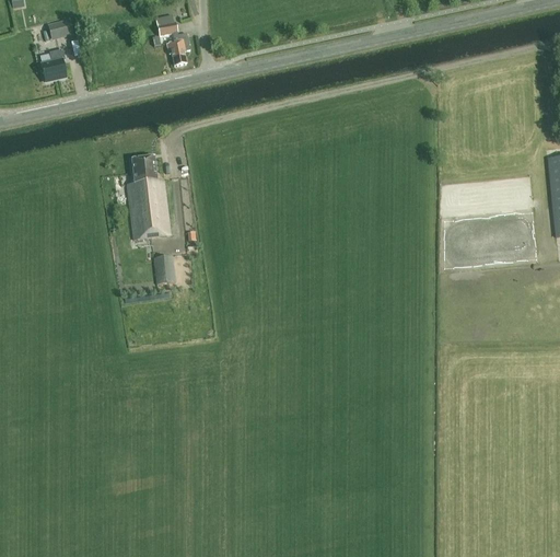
[(155,18),(158,25),(159,35),(173,32),(174,41),(166,43),(167,46),(168,46),(170,53),(172,53),(174,65),(186,62),(184,50),(190,49),(186,32),(178,34),(175,21),(174,22),(172,14),(155,18)]
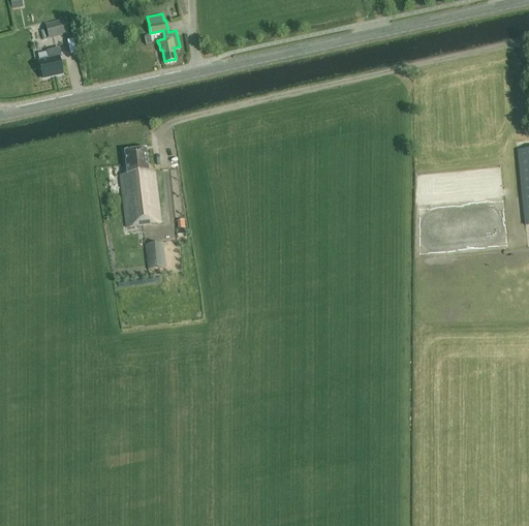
[(68,28),(66,17),(44,22),(48,33),(68,28)]
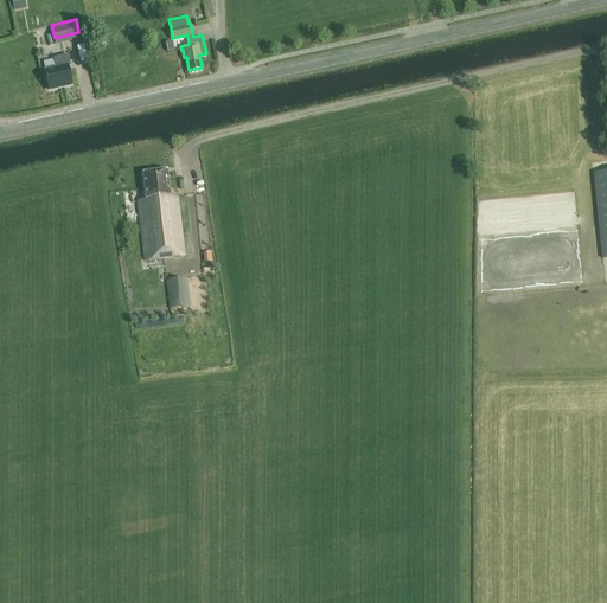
[(45,68),(46,76),(49,87),(71,82),(68,64),(70,63),(68,53),(55,57),(56,64),(45,66),(45,68)]
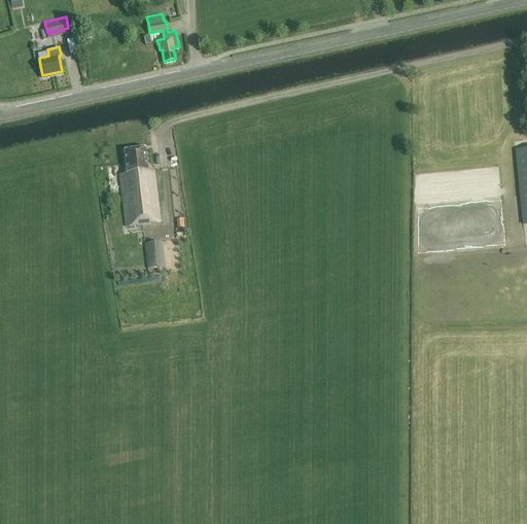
[(127,224),(160,220),(153,168),(147,169),(145,146),(124,148),(127,171),(119,172),(127,224)]
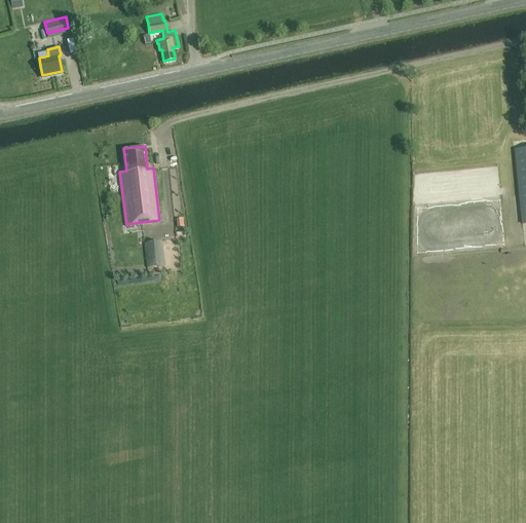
[(525,147),(515,148),(522,221),(525,220),(525,147)]
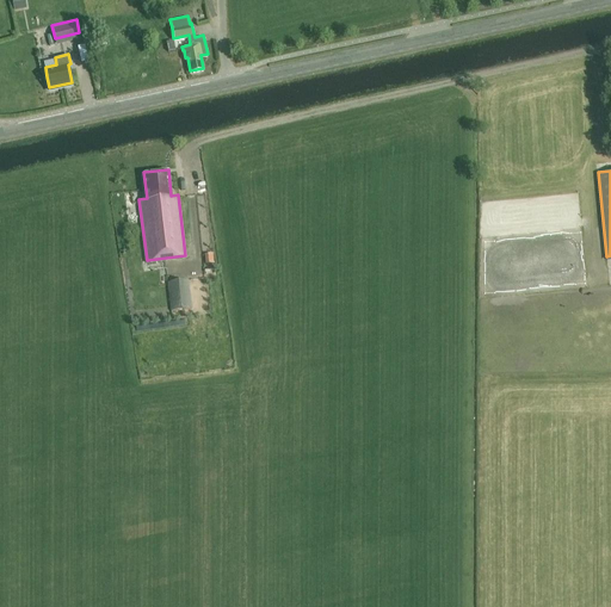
[(171,309),(192,305),(189,277),(167,280),(171,309)]
